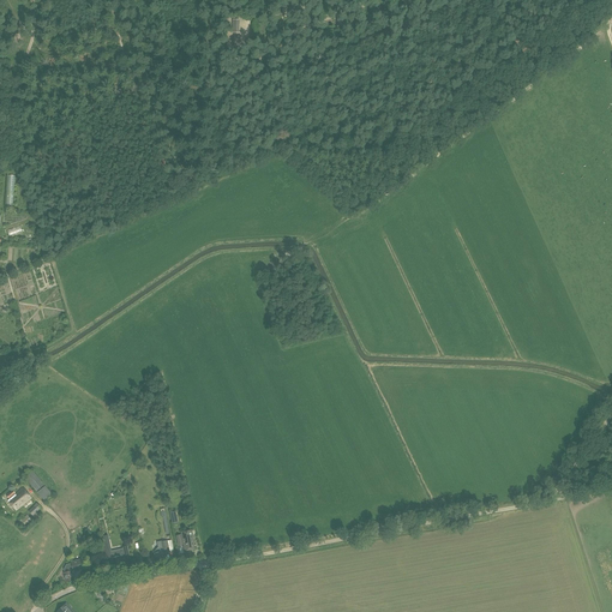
[(42,483),(30,468),(22,475),(34,490),(42,483)]
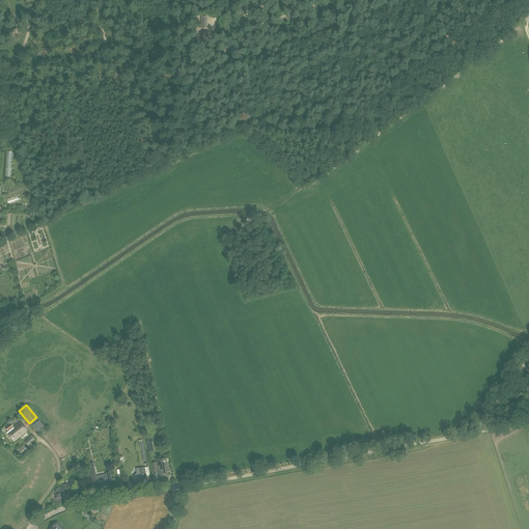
[(44,425),(37,418),(30,424),(36,432),(44,425)]
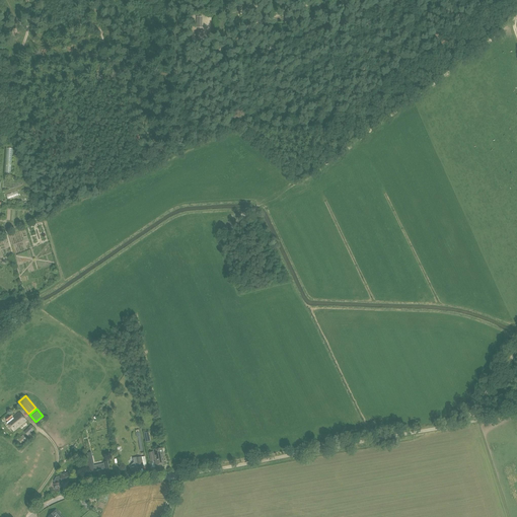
[(3,417),(6,420),(5,422),(12,430),(25,419),(18,411),(12,416),(9,412),(3,417)]
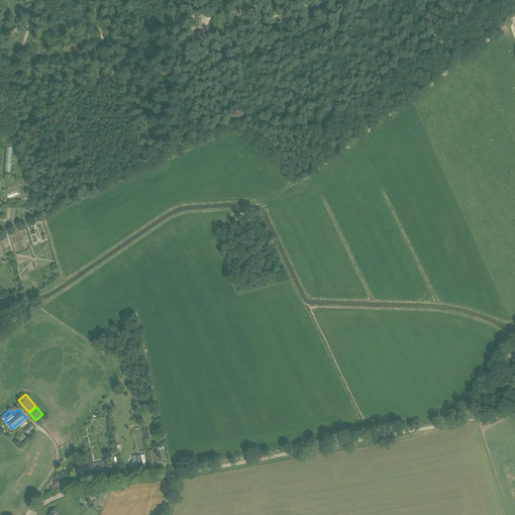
[(22,428),(27,434),(31,430),(29,428),(33,425),(29,421),(22,428)]
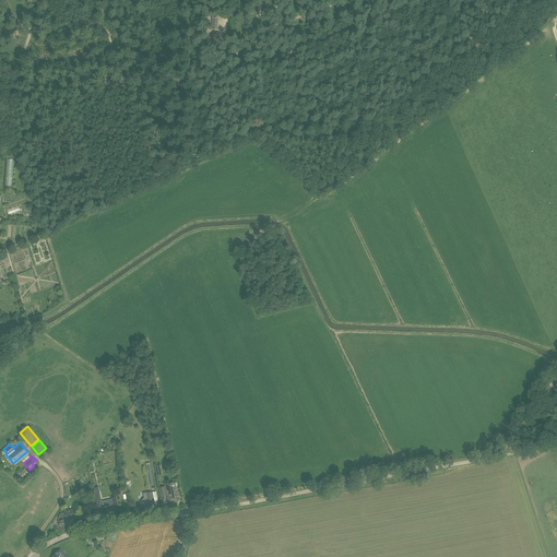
[(15,473),(19,477),(26,471),(23,466),(15,473)]
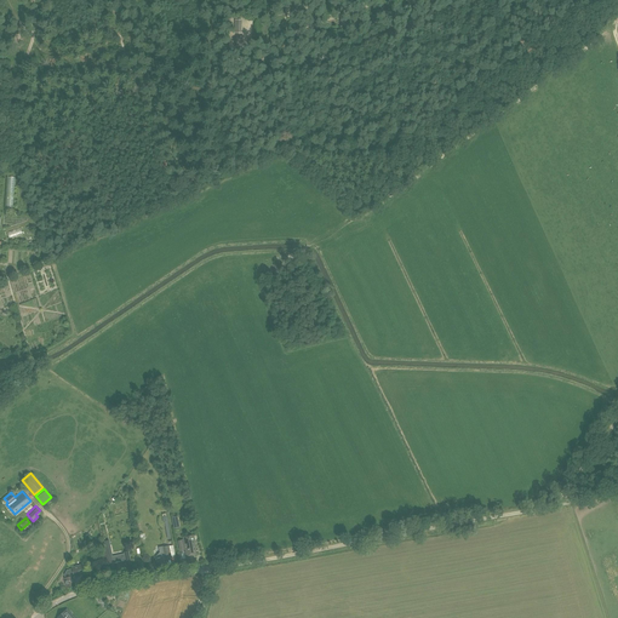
[(176,539),(178,548),(183,547),(184,554),(194,553),(190,533),(182,536),(182,538),(176,539)]
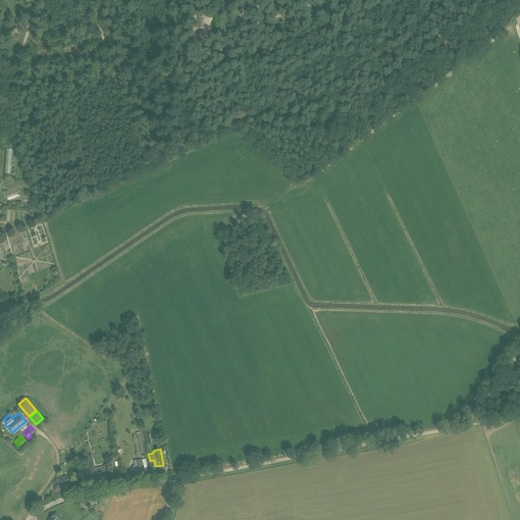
[(133,463),(130,466),(130,468),(132,476),(138,475),(138,474),(139,473),(139,471),(137,471),(137,468),(143,467),(141,458),(137,459),(137,458),(132,459),(133,463)]
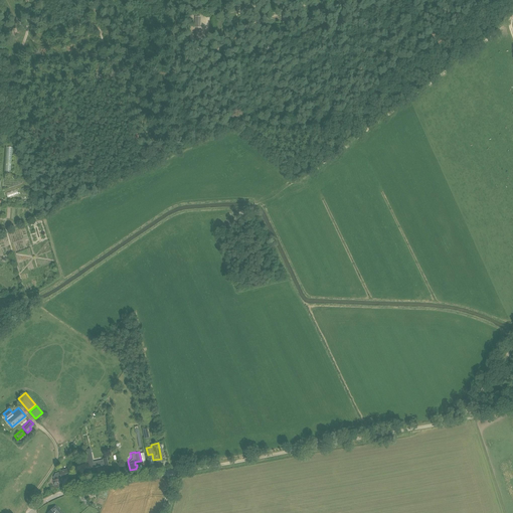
[(52,478),(53,478),(54,485),(54,486),(60,484),(58,477),(58,476),(59,476),(59,478),(68,475),(66,467),(57,469),(57,471),(53,472),(51,475),(52,478)]
